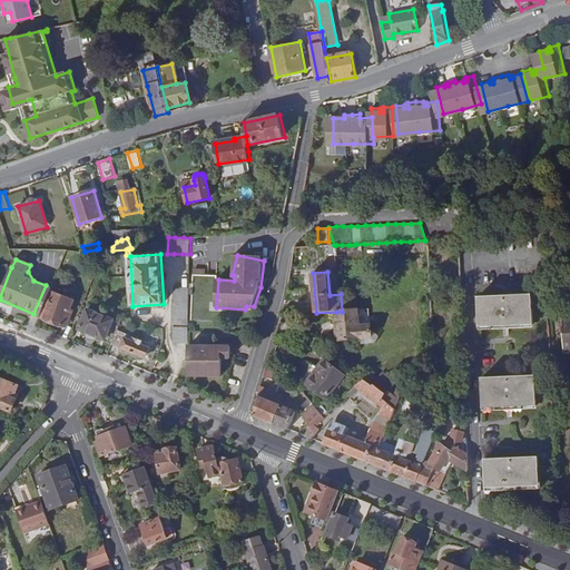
[(216,307),(218,279),(218,275),(194,274),(190,320),(249,323),(253,310),(245,310),(216,307)]
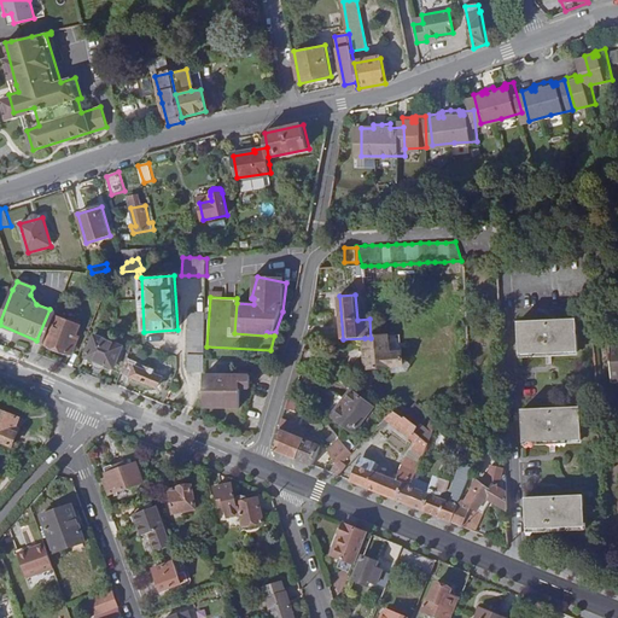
[(204,372),(204,359),(205,356),(205,348),(205,339),(205,330),(205,314),(197,313),(190,313),(190,330),(187,330),(187,338),(187,347),(187,355),(188,355),(188,371),(197,372),(204,372)]
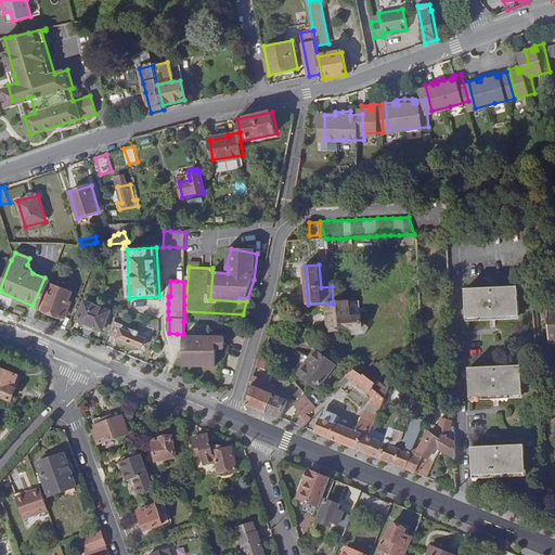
[(48,291),(46,297),(47,298),(43,308),(63,317),(73,292),(53,284),(50,291),(48,291)]
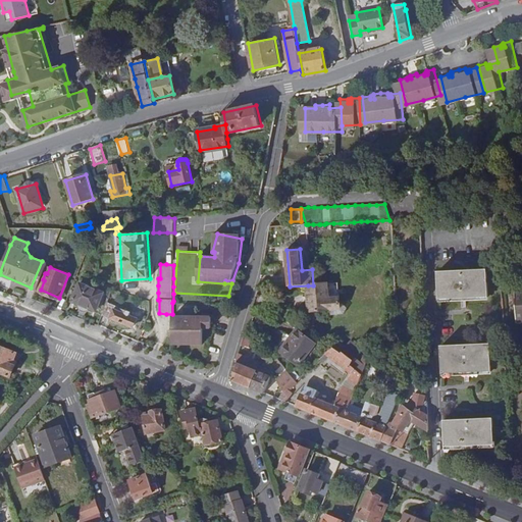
[(102,268),(101,276),(106,277),(110,275),(111,270),(102,268)]
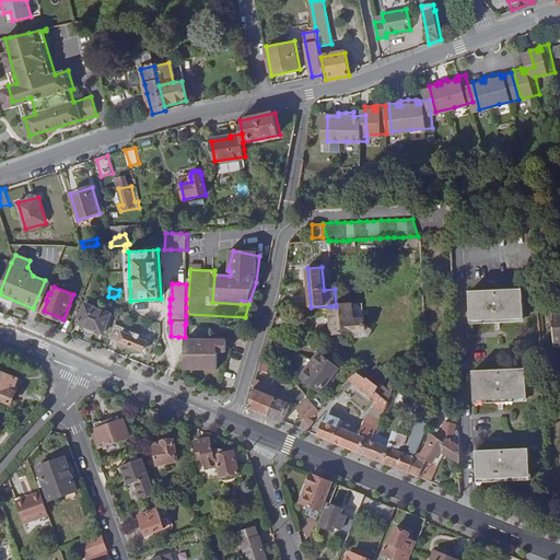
[(521,291),(469,292),(470,322),(522,319),(521,291)]
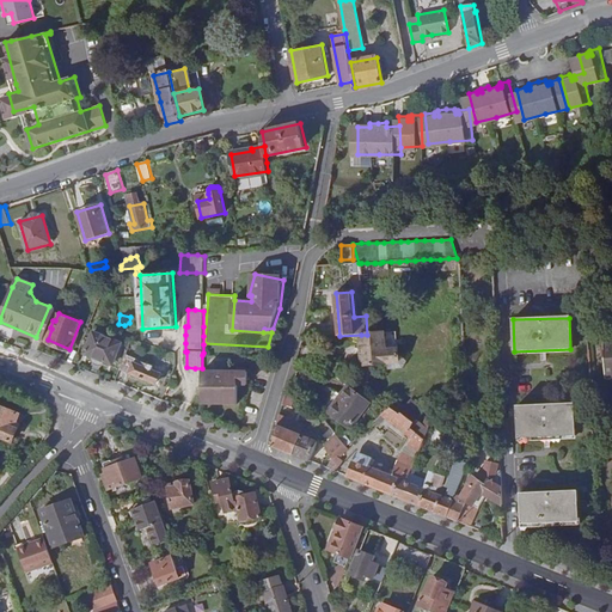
[(112,365),(122,343),(95,331),(86,354),(112,365)]
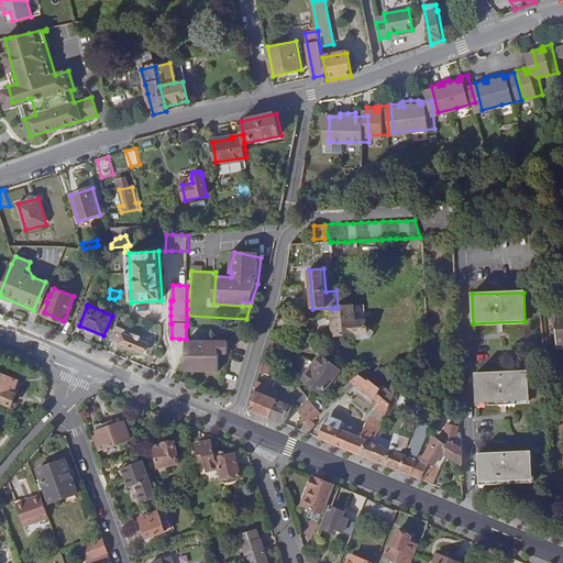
[(338,308),(332,308),(334,335),(367,333),(365,306),(338,308)]
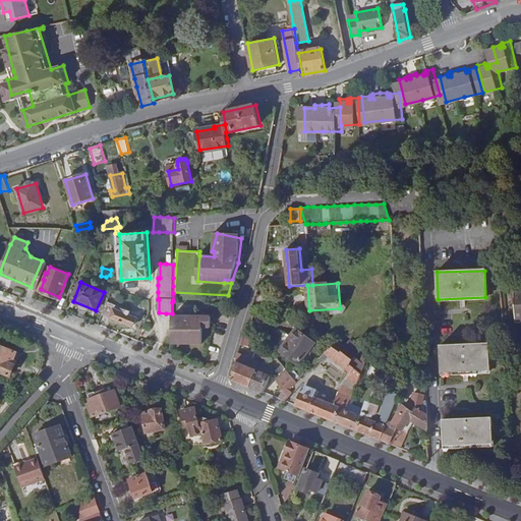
[(108,302),(103,315),(132,329),(136,317),(130,315),(131,311),(108,302)]
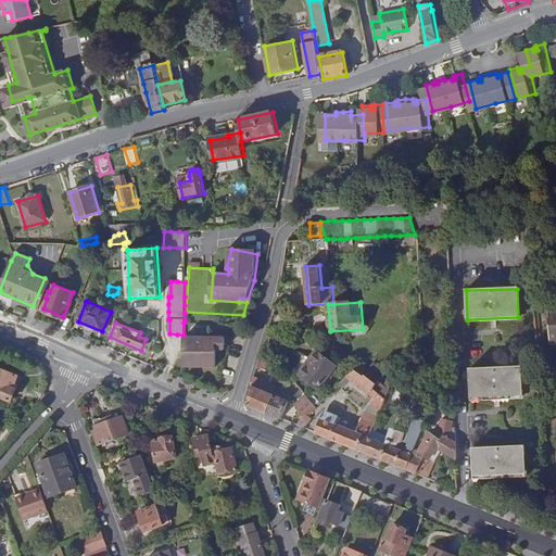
[(215,341),(215,350),(225,351),(225,338),(215,337),(215,341)]
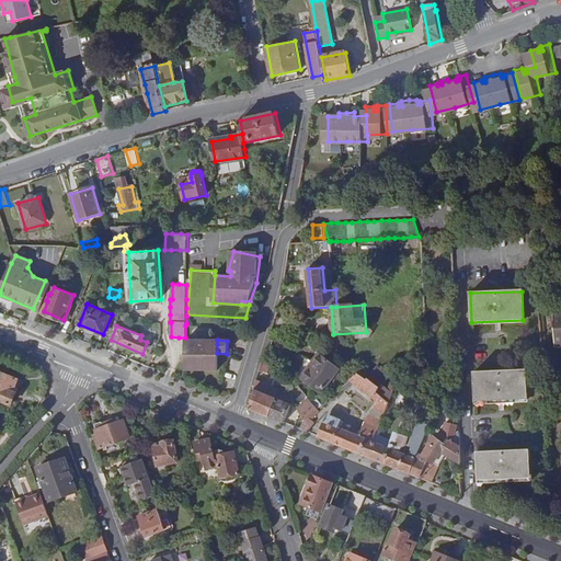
[(185,366),(217,367),(217,353),(217,344),(185,343),(185,366)]
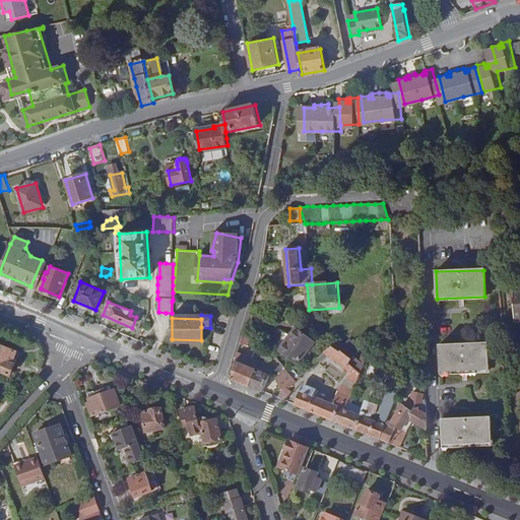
[(283,349),(301,362),(316,340),(297,326),(291,334),(293,335),(283,349)]
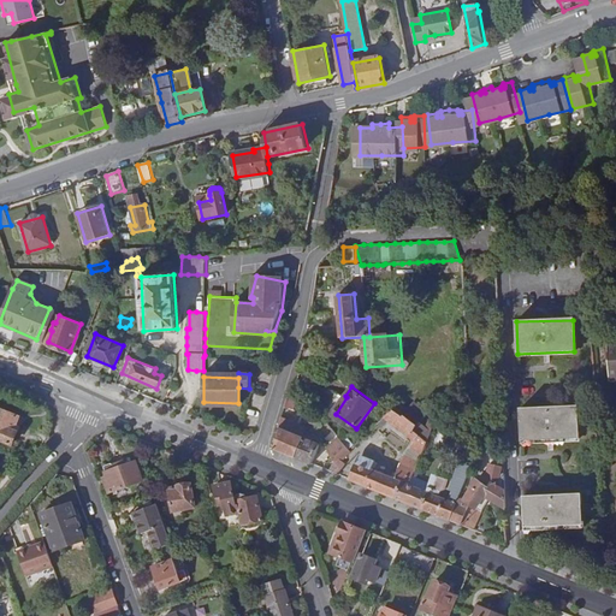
[(400,403),(395,410),(403,416),(404,415),(410,420),(413,416),(412,415),(416,409),(412,406),(408,409),(400,403)]
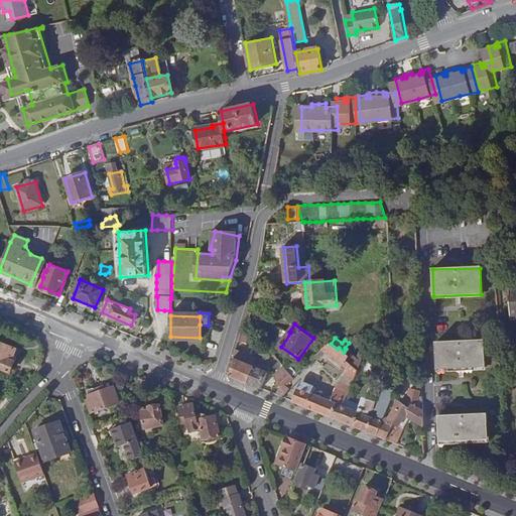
[(17,348),(0,341),(0,366),(11,372),(15,361),(12,360),(17,348)]
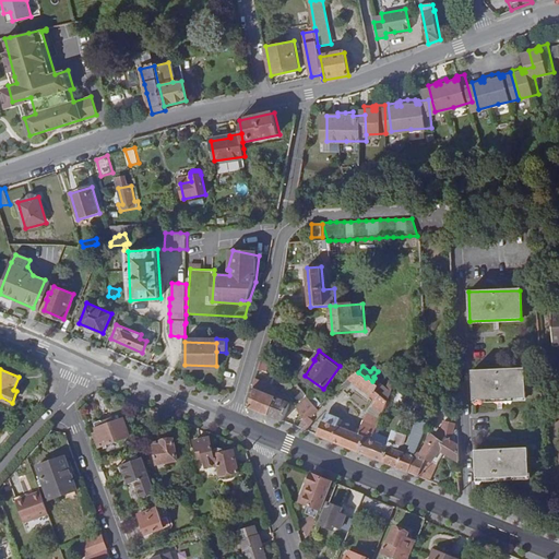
[(524,369),(472,371),(473,401),(525,399),(524,369)]
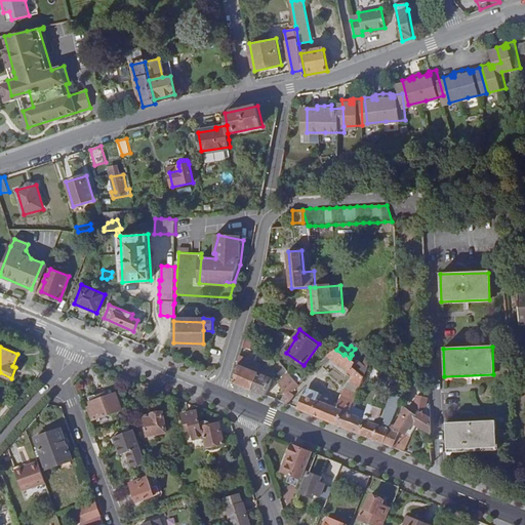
[(336,350),(335,349),(328,356),(359,378),(357,384),(360,386),(365,376),(353,367),(355,363),(352,360),(350,358),(345,354),(344,355),(336,350)]
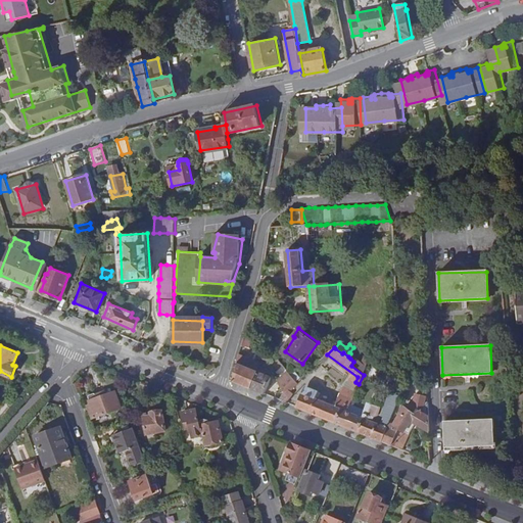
[(243,358),(239,355),(237,362),(235,382),(251,388),(257,372),(252,370),(254,365),(243,360),(243,358)]
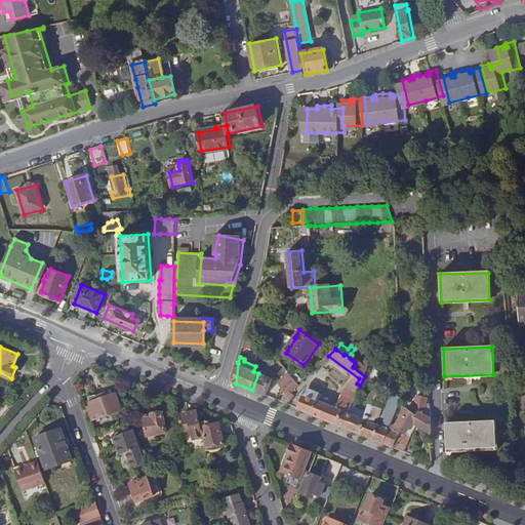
[(353,367),(365,376),(371,360),(367,359),(364,365),(357,360),(355,363),(353,367)]
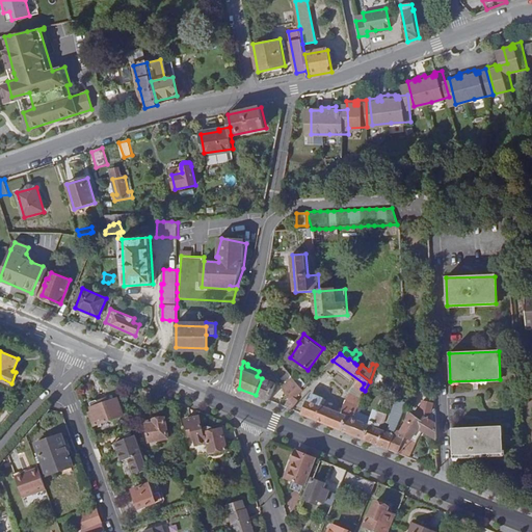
[(262,378),(256,395),(270,401),(276,384),(262,378)]
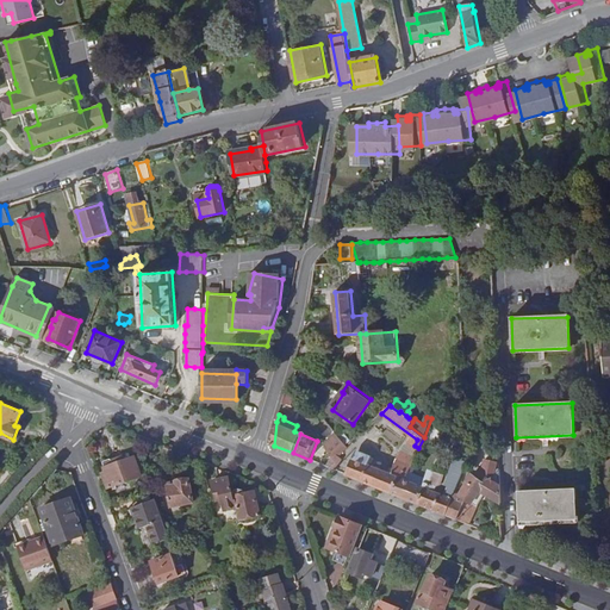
[(349,447),(340,436),(338,439),(337,436),(332,440),(335,442),(329,449),(328,450),(335,461),(349,447)]
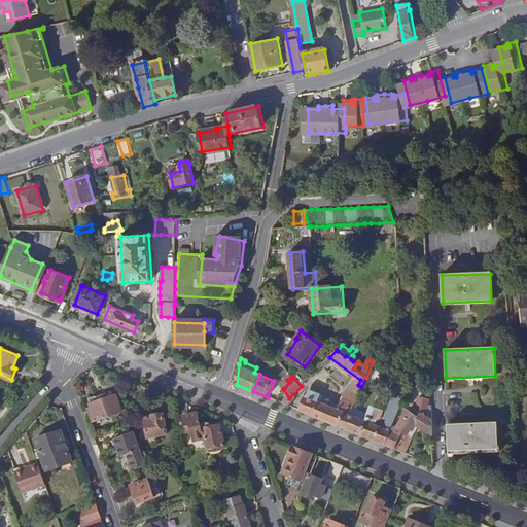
[(405,393),(407,388),(395,379),(393,384),(405,393)]
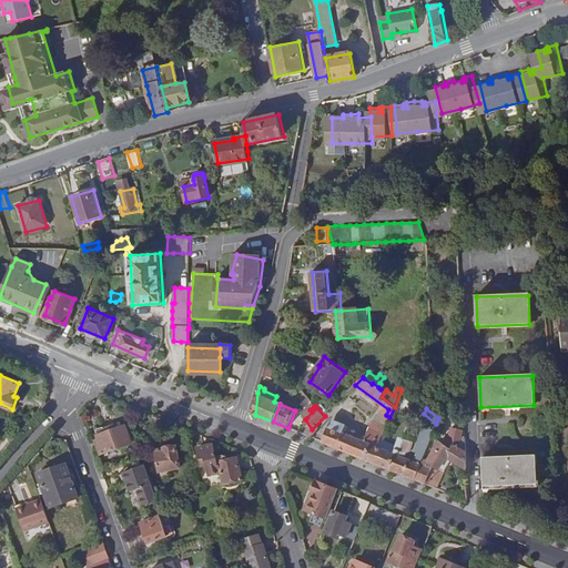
[(415,480),(422,464),(432,436),(426,434),(414,462),(404,457),(405,453),(409,455),(422,422),(418,419),(409,442),(404,438),(398,450),(395,449),(394,454),(388,469),(415,480)]
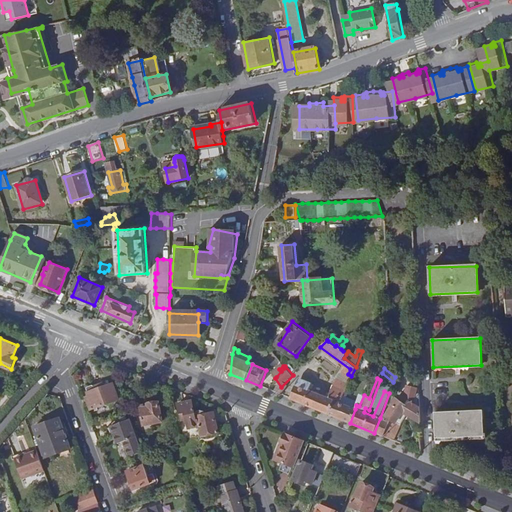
[(290,398),(303,404),(309,390),(311,384),(303,380),(300,387),(295,384),(290,398)]
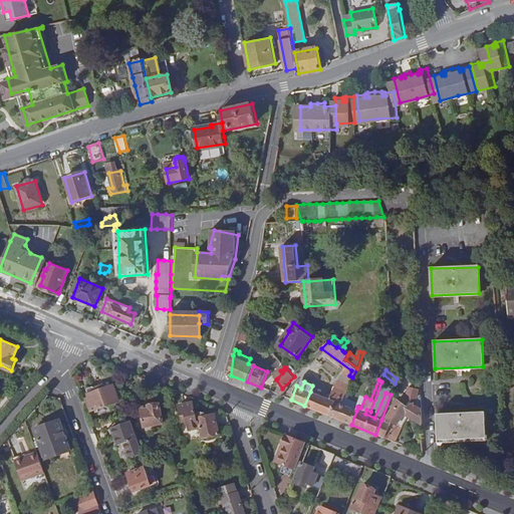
[(347,390),(348,386),(341,381),(340,386),(335,383),(331,394),(336,396),(343,399),(344,397),(347,390)]
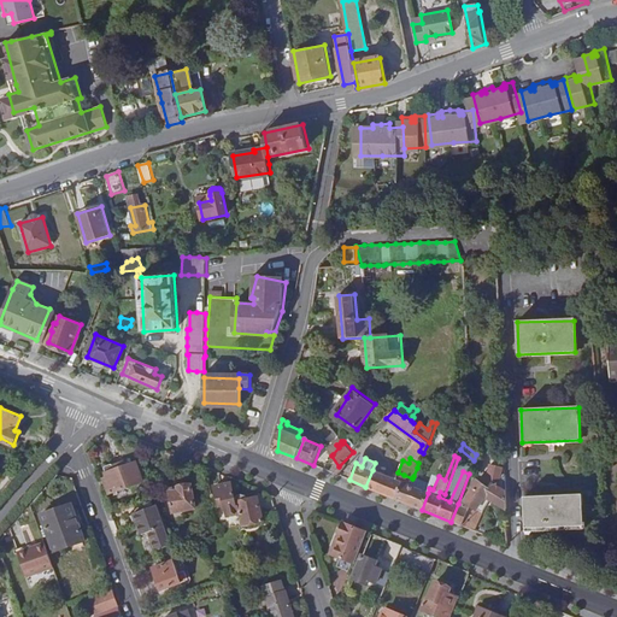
[(101,479),(107,494),(144,482),(136,462),(127,465),(125,460),(112,465),(113,470),(104,472),(105,477),(101,479)]
